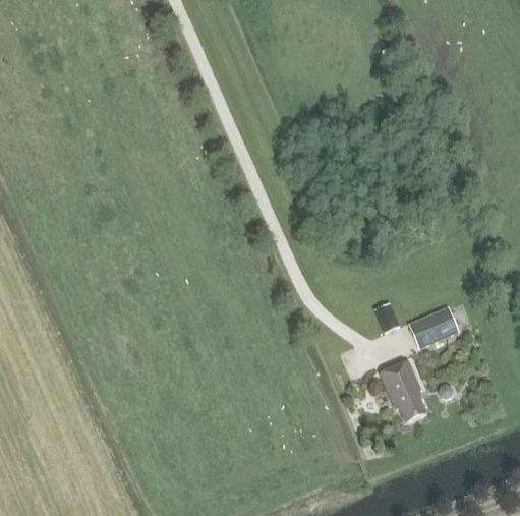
[(398,64),(391,46),(380,50),(387,68),(398,64)]
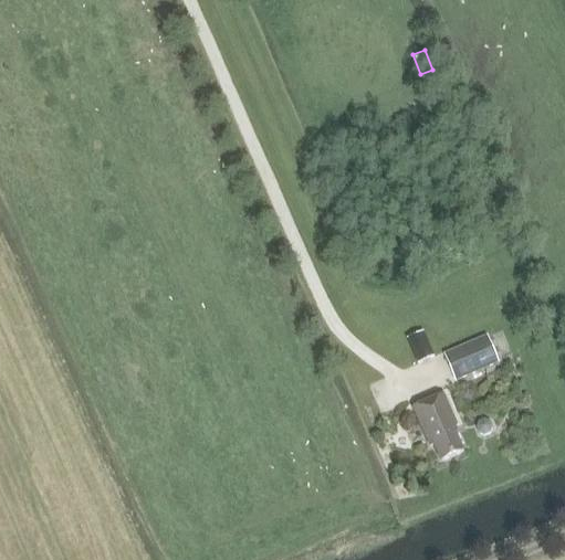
[(405,336),(411,350),(428,342),(422,328),(405,336)]
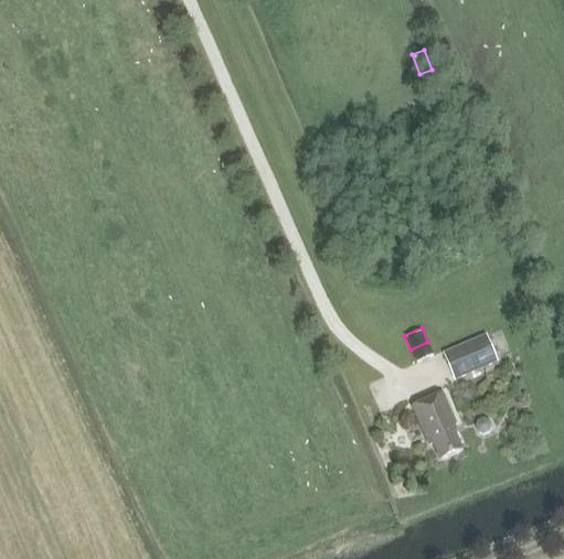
[(496,358),(485,331),(442,351),(454,377),(496,358)]
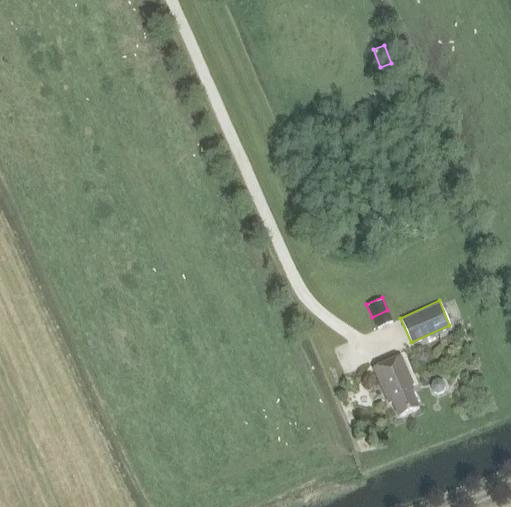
[(393,399),(398,412),(419,405),(411,383),(413,382),(402,353),(372,364),(386,401),(393,399)]
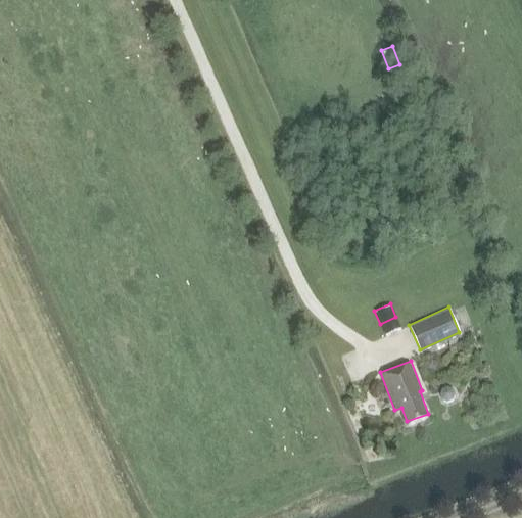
[(440,398),(445,399),(452,397),(454,392),(452,386),(445,384),(440,387),(438,392),(440,398)]
